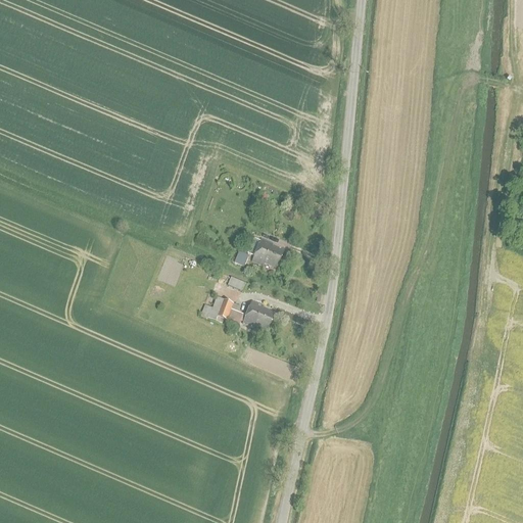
[(290,250),(260,240),(253,260),(263,264),(282,271),(290,250)]
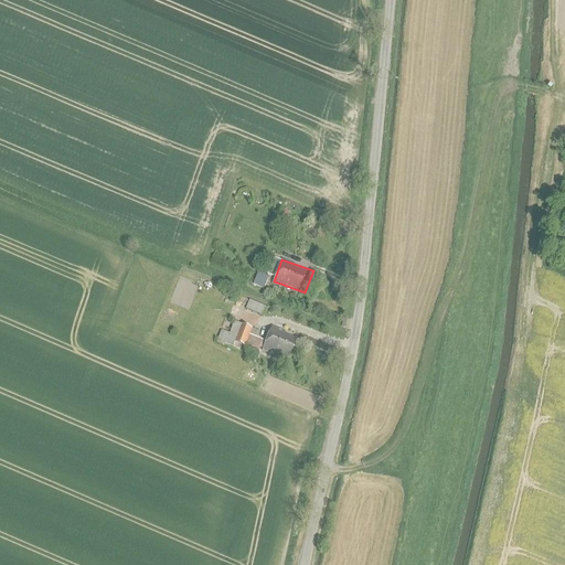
[(265,289),(269,276),(258,272),(254,285),(265,289)]
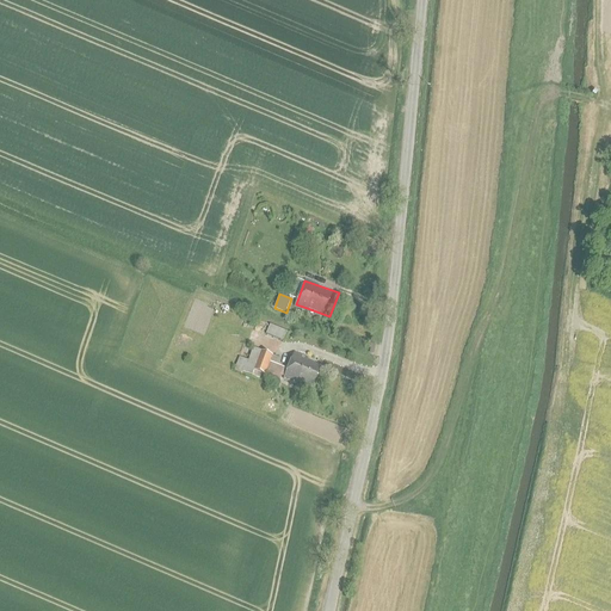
[(270,323),(266,334),(282,339),(285,329),(270,323)]
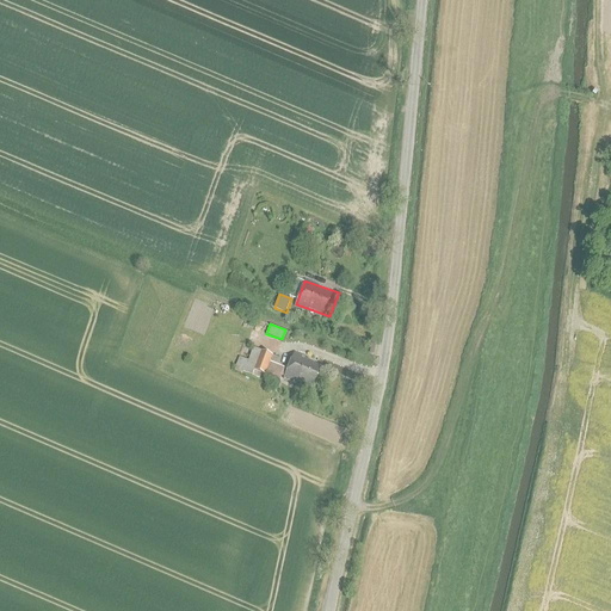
[(266,374),(272,353),(253,347),(250,359),(240,356),(236,369),(253,372),(253,370),(266,374)]
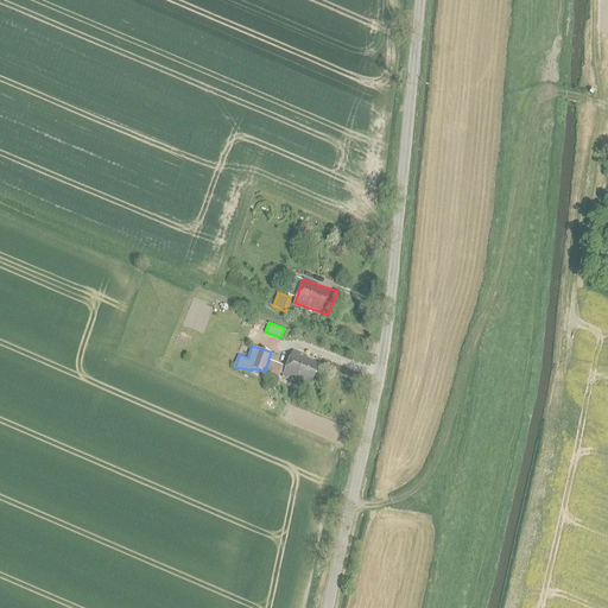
[(283,365),(279,363),(282,355),(271,353),(267,373),(280,375),(283,365)]
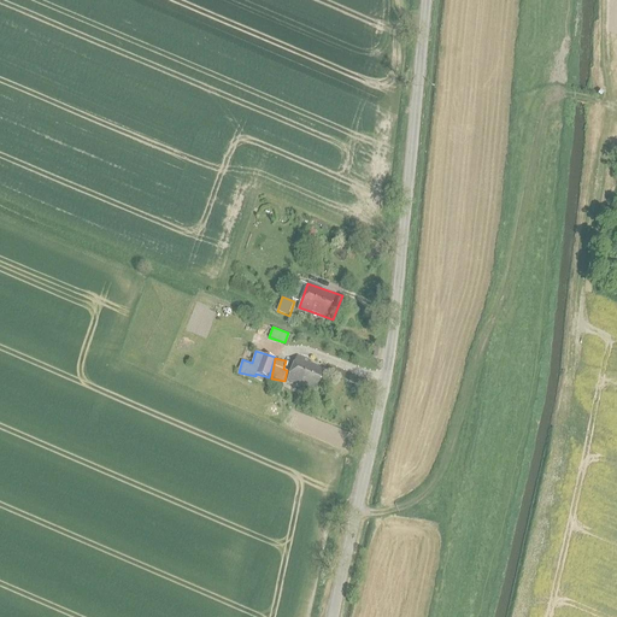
[(297,359),(288,382),(316,392),(324,370),(297,359)]
